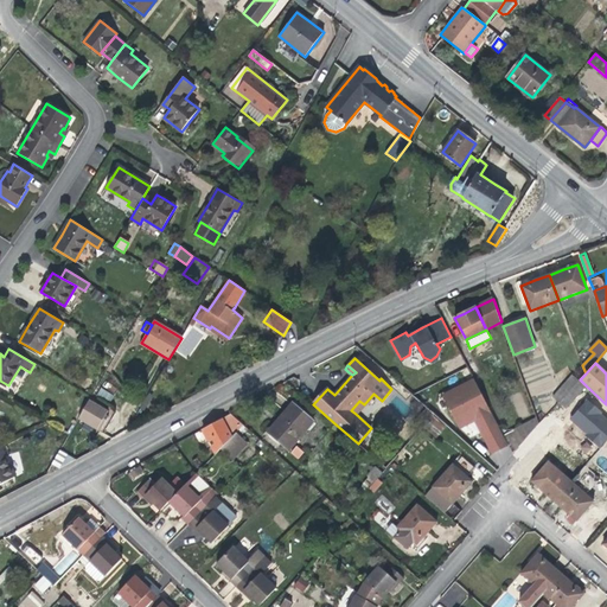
[(553,396),(560,402),(580,379),(573,374),(553,396)]
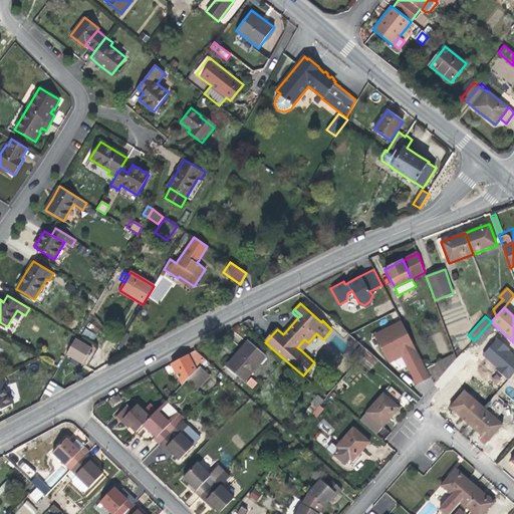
[(374,335),(381,347),(398,338),(396,335),(399,334),(396,330),(404,326),(402,321),(374,335)]
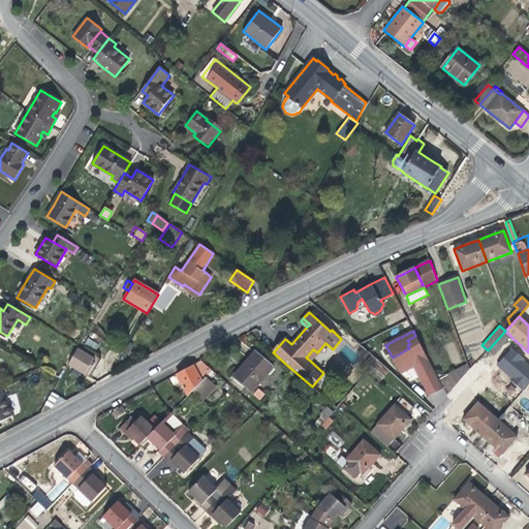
[(505,331),(488,350),(494,355),(510,336),(505,331)]
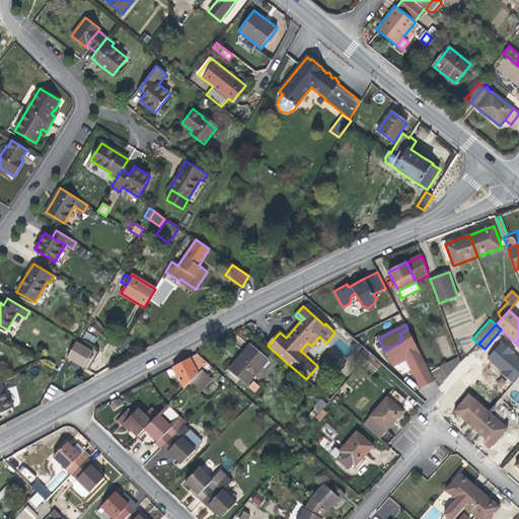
[(425,362),(408,329),(399,334),(402,338),(399,339),(401,342),(385,351),(393,366),(401,361),(409,358),(414,368),(425,362)]
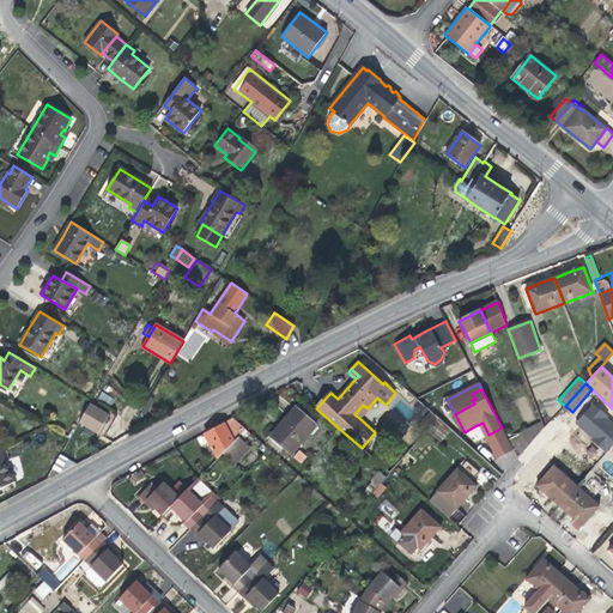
[(101,392),(98,398),(111,405),(114,398),(101,392)]
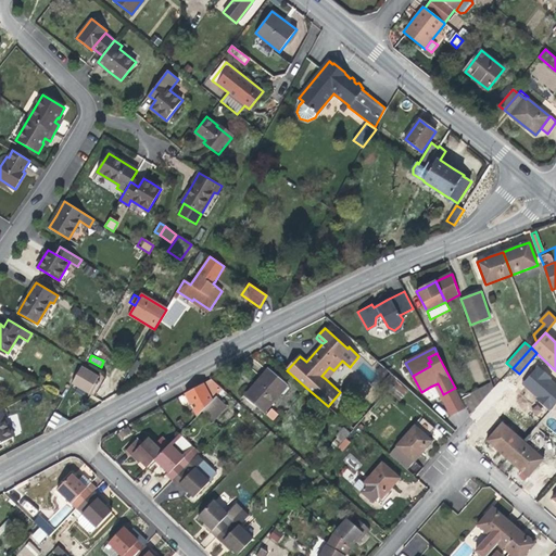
[(100,376),(81,366),(72,384),(91,395),(96,388),(99,382),(97,381),(100,376)]
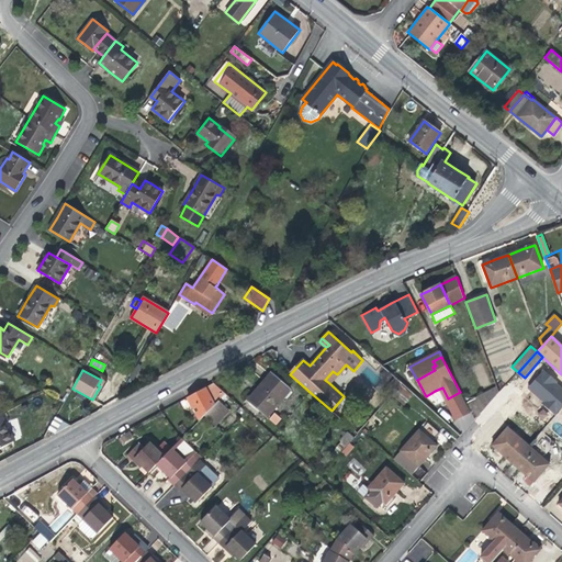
[(555,414),(561,408),(561,406),(561,388),(555,383),(558,381),(544,370),(529,388),(538,396),(544,402),(542,403),(555,414)]
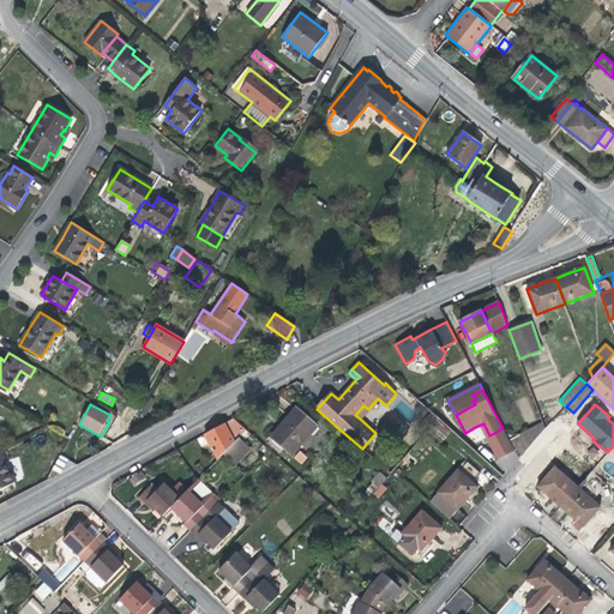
[(355,415),(360,419),(368,409),(363,405),(355,415)]
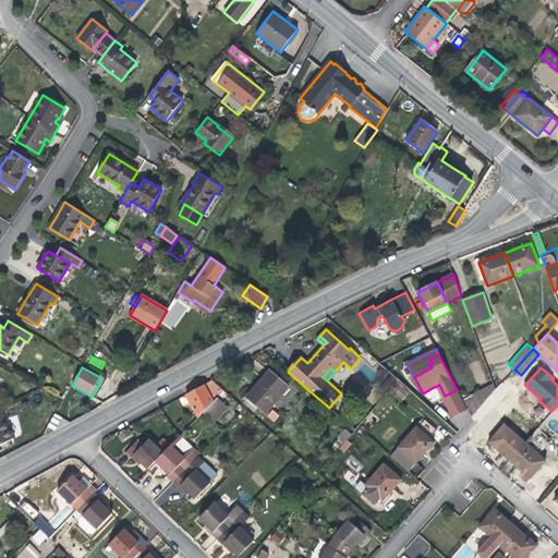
[(259,384),(270,372),(269,370),(262,378),(258,383),(259,384)]
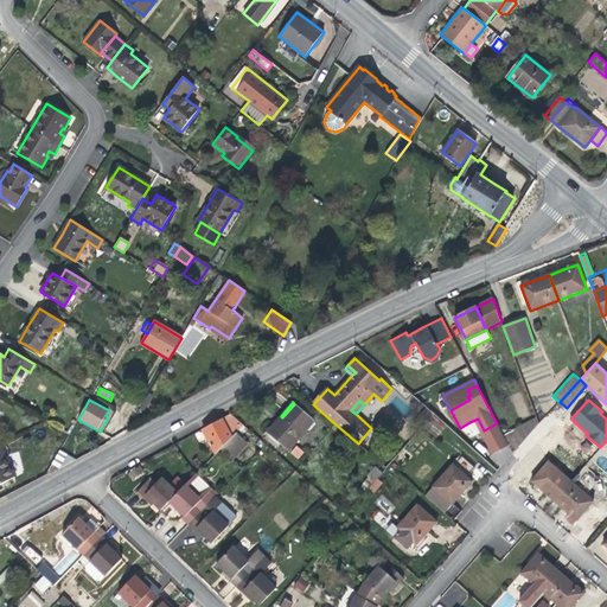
[(314,421),(294,404),(282,417),(269,433),(288,449),(314,421)]
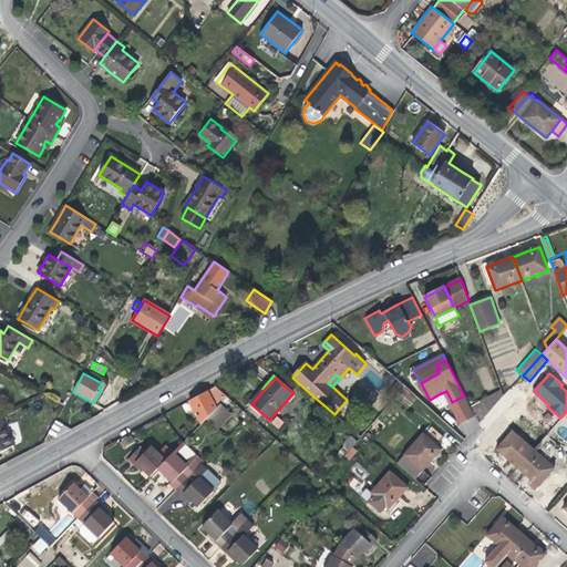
[(405,387),(399,381),(387,397),(392,401),(404,389),(405,387)]
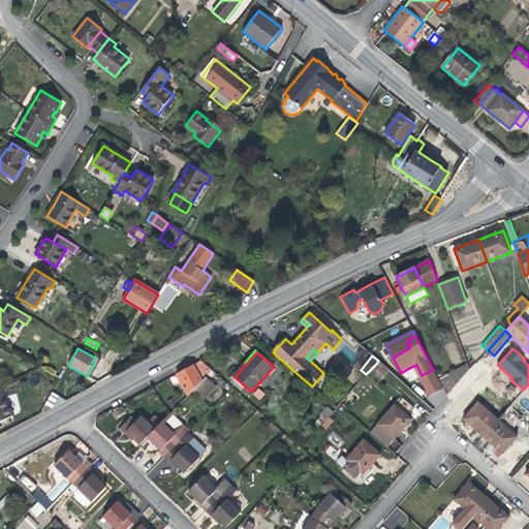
[(213,370),(201,361),(190,366),(176,374),(188,396),(192,391),(206,376),(213,370)]
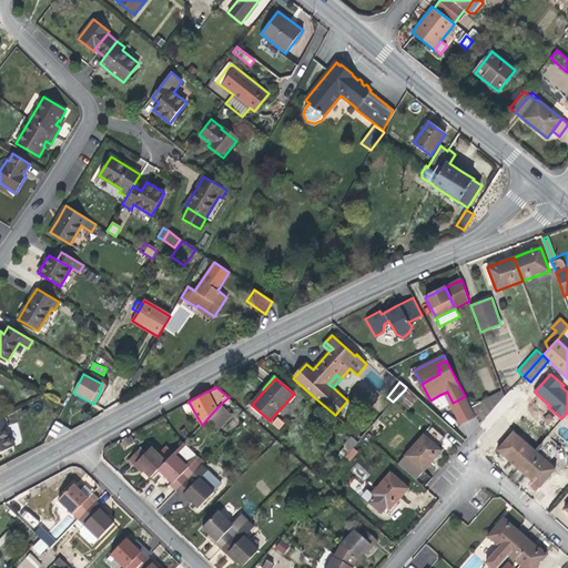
[(405,389),(393,402),(404,412),(416,398),(405,389)]
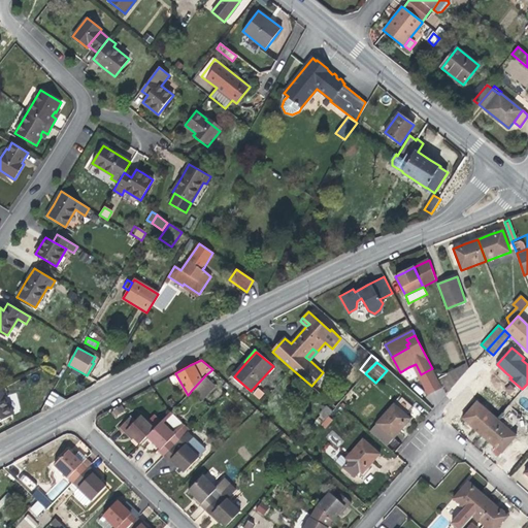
[(441,387),(446,395),(468,369),(466,363),(437,378),(441,387)]
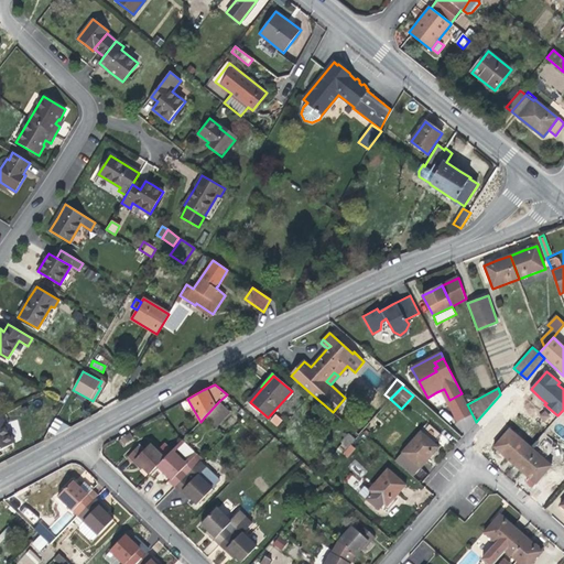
[(462,393),(449,400),(446,401),(457,421),(472,413),(467,404),(462,393)]
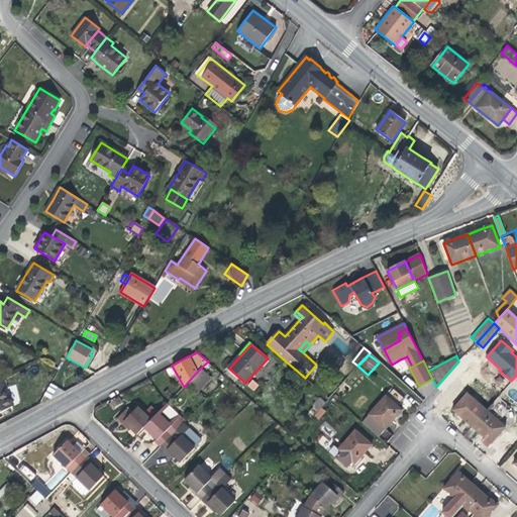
[(201,368),(188,382),(198,391),(211,378),(201,368)]
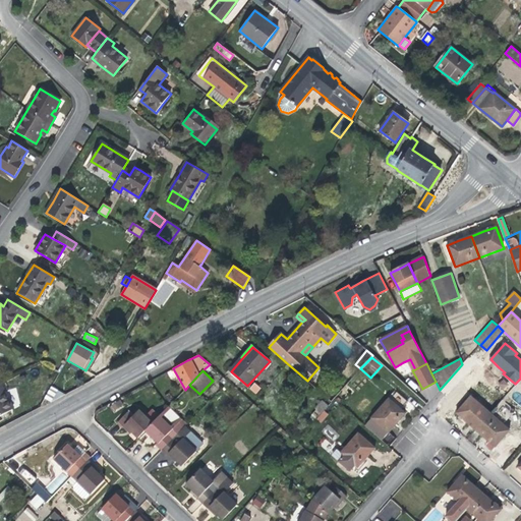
[(256,394),(262,388),(253,382),(248,389),(256,394)]
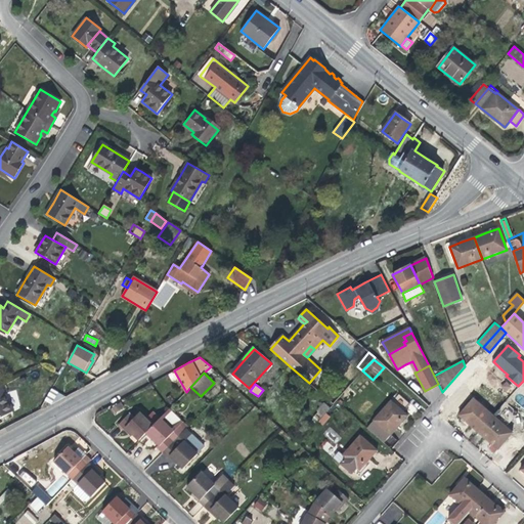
[(44,401),(50,405),(66,397),(51,389),(44,401)]
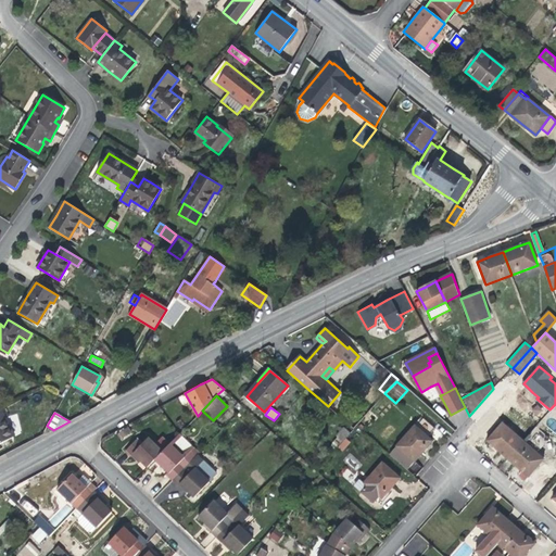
[(0,443),(14,437),(4,419),(3,416),(0,417),(0,443)]
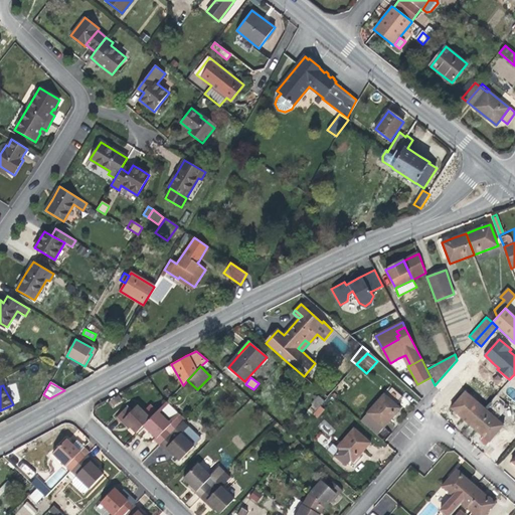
[(461,416),(470,424),(484,408),(465,391),(451,408),(461,416)]
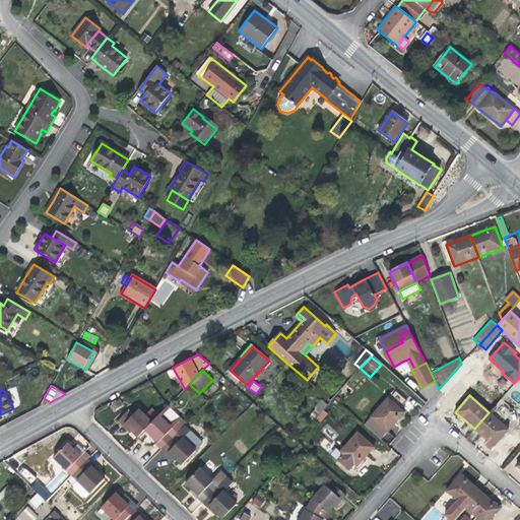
[(388,397),(371,416),(388,432),(396,423),(405,412),(388,397)]
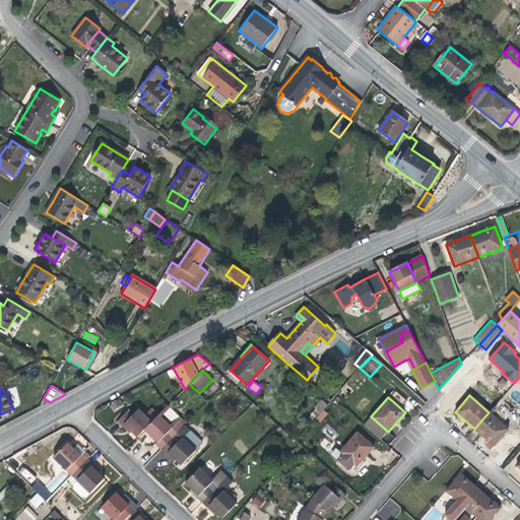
[(320,413),(328,404),(322,400),(315,408),(316,408),(320,413)]
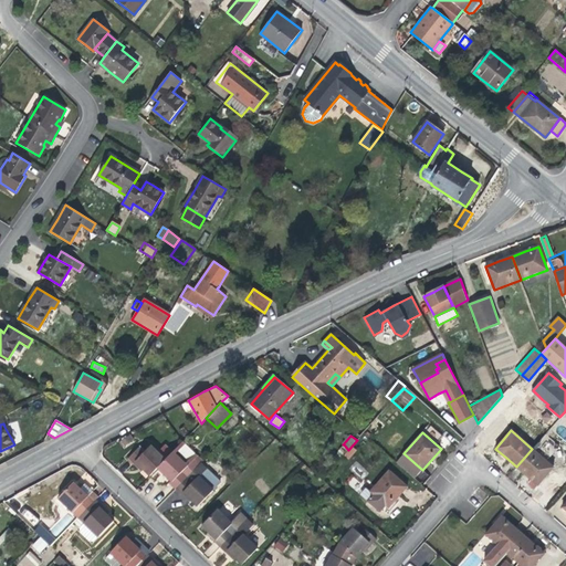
[(197,456),(182,442),(171,453),(165,460),(157,468),(167,478),(171,481),(170,483),(176,489),(200,463),(203,461),(197,456)]
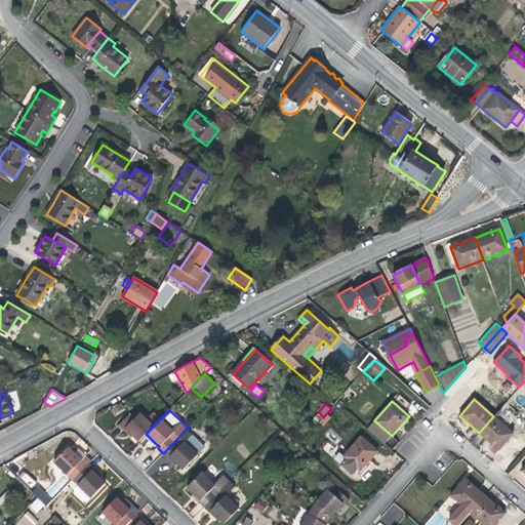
[(153,427),(159,420),(152,412),(147,419),(153,427)]
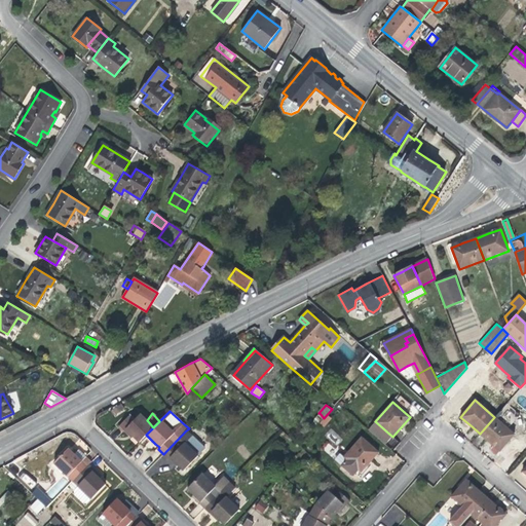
[(318,424),(324,418),(320,413),(314,419),(318,424)]
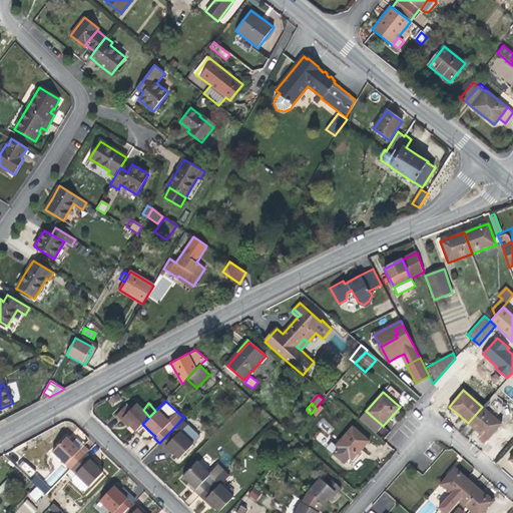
[(129,425),(135,432),(142,424),(149,417),(143,410),(137,404),(132,410),(127,404),(116,416),(121,421),(123,419),(129,425)]
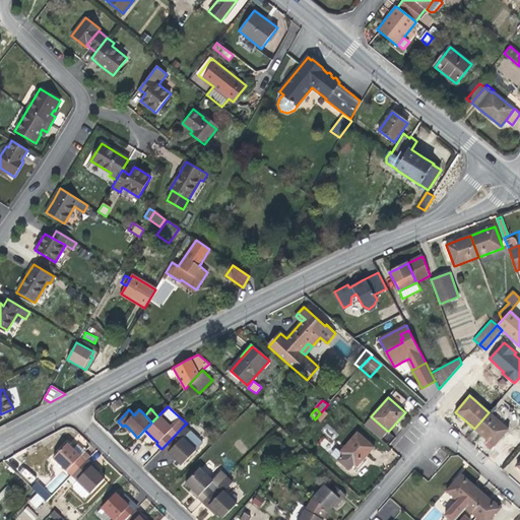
[(489,412),(474,429),(483,437),(494,446),(508,429),(489,412)]
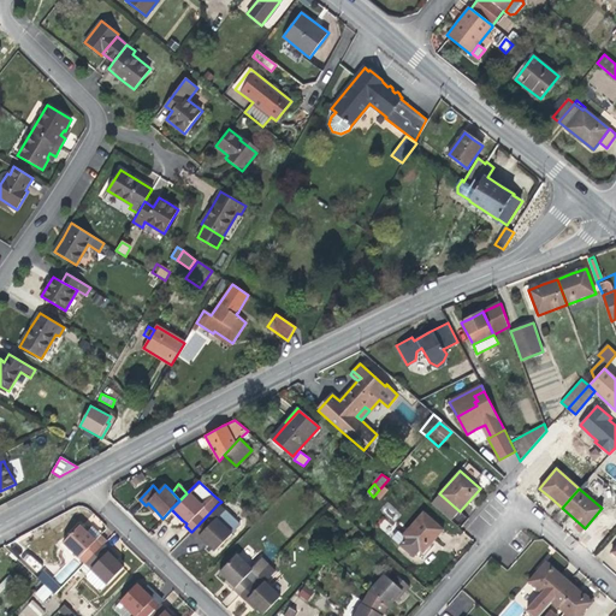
[(363,498),(368,503),(373,497),(368,491),(363,498)]
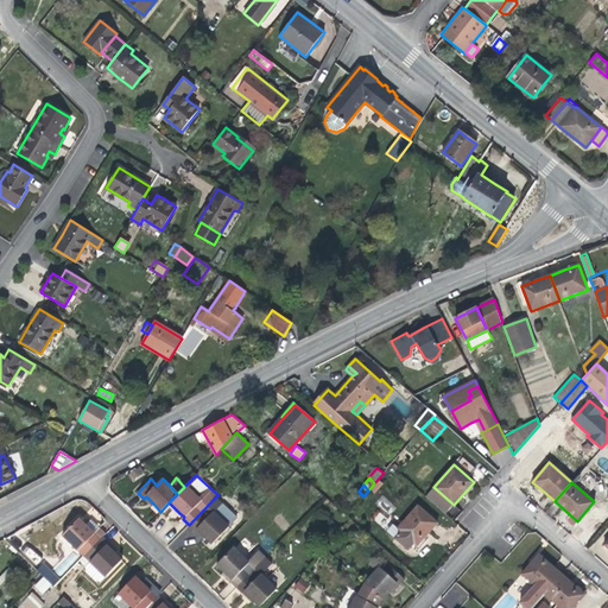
[(445,514),(454,505),(434,487),(425,495),(445,514)]
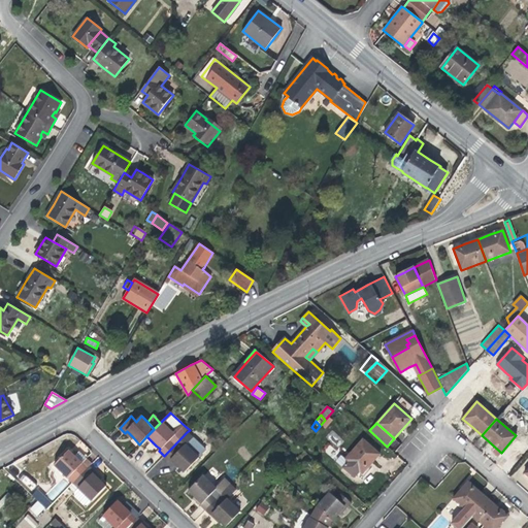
[(338,448),(344,440),(331,430),(326,437),(338,448)]
